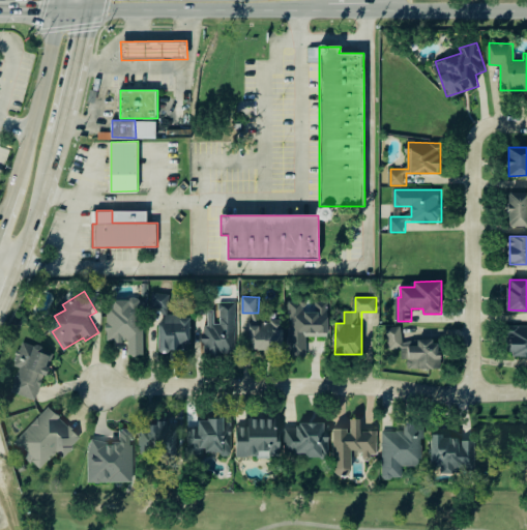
[(145,356),(146,299),(109,298),(109,342),(128,342),(128,356),(145,356)]
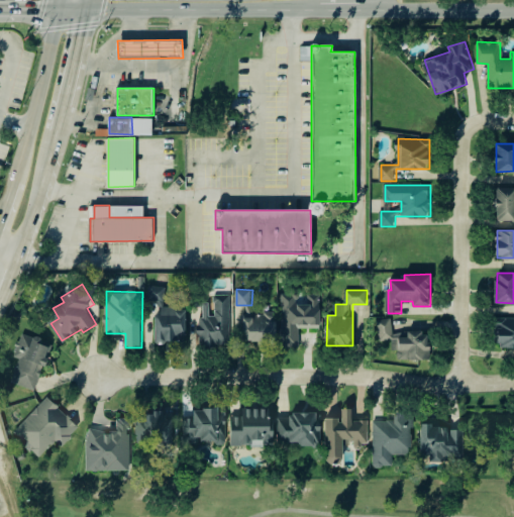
[(321,327),(320,294),(308,294),(309,300),(300,301),(300,292),(282,292),(283,346),(300,346),(300,328),(321,327)]
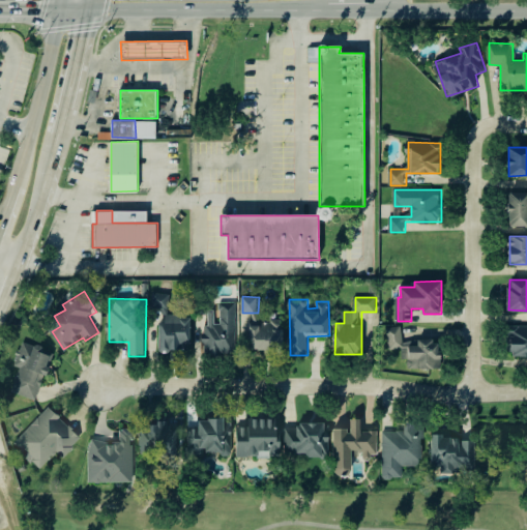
[(235,301),(221,302),(222,323),(215,323),(215,310),(208,310),(208,325),(204,325),(205,353),(237,352),(235,301)]
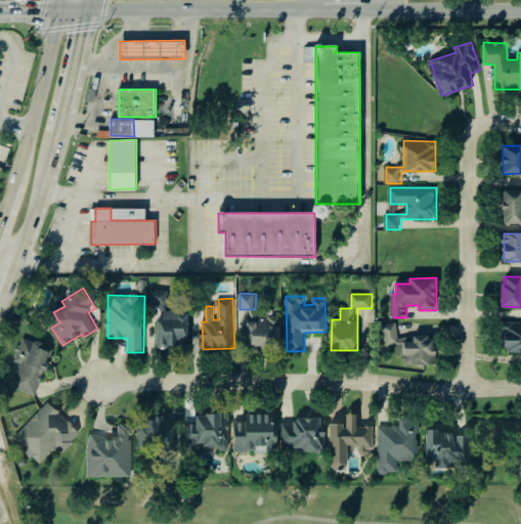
[(281,316),(256,316),(256,310),(246,310),(245,347),(280,347),(281,316)]
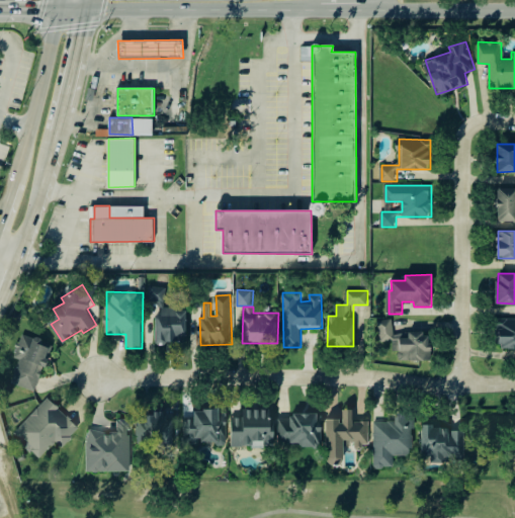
[(156,315),(157,343),(187,342),(186,308),(162,309),(162,315),(156,315)]
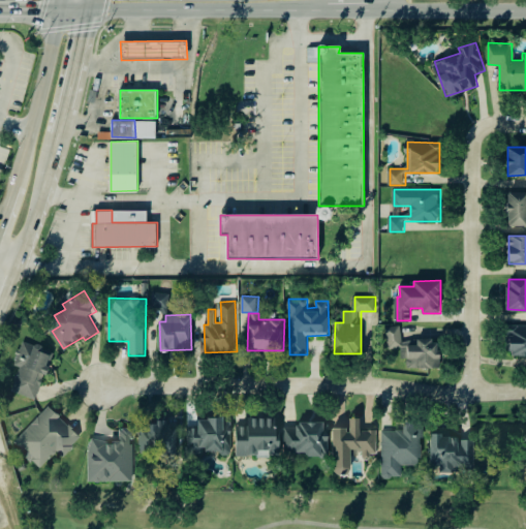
[(525,324),(509,325),(511,356),(525,355),(525,324)]
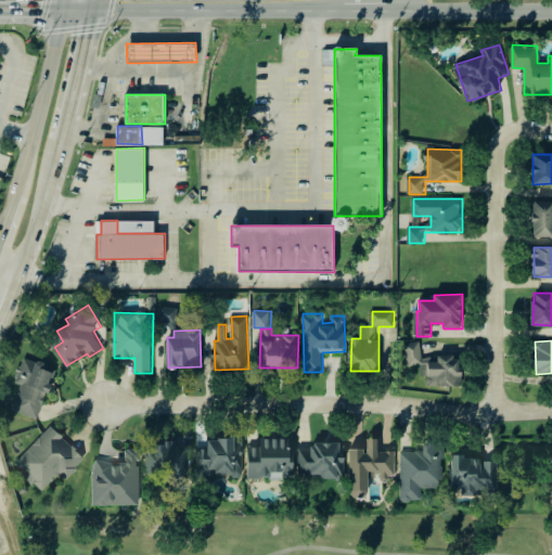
[(462,386),(462,357),(423,357),(423,341),(408,341),(408,364),(421,364),(421,376),(429,376),(429,386),(462,386)]
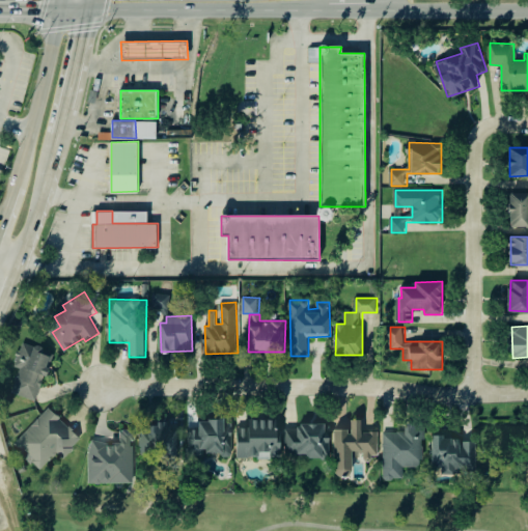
[(14,393),(38,400),(53,352),(22,343),(16,366),(21,368),(14,393)]
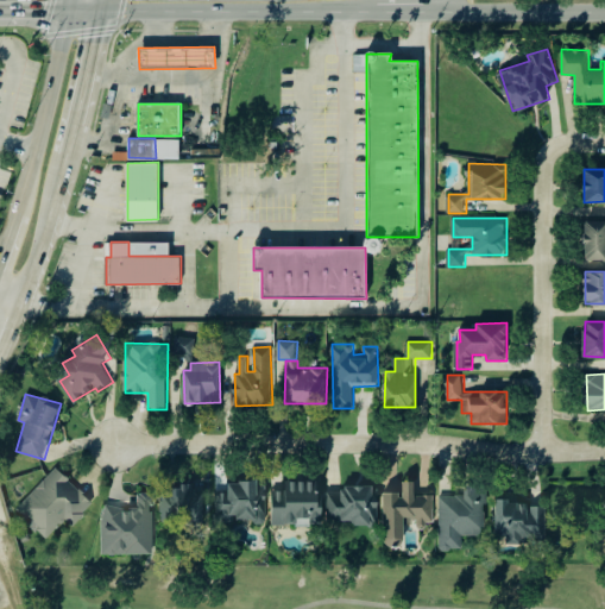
[(18,510),(48,539),(68,518),(75,525),(95,503),(57,468),(44,481),(44,482),(18,510)]
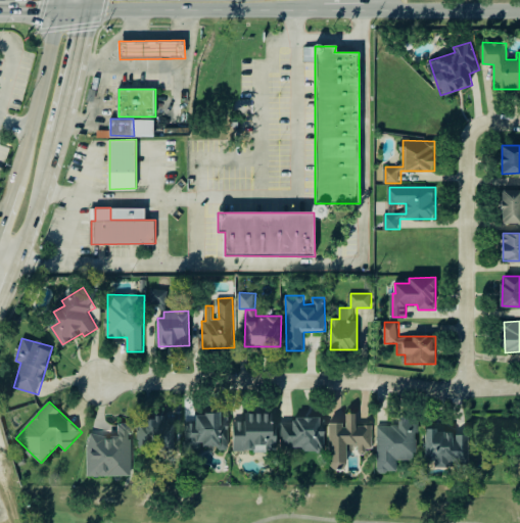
[(234,449),(277,450),(277,423),(273,423),(273,414),(246,413),(246,421),(234,420),(234,449)]
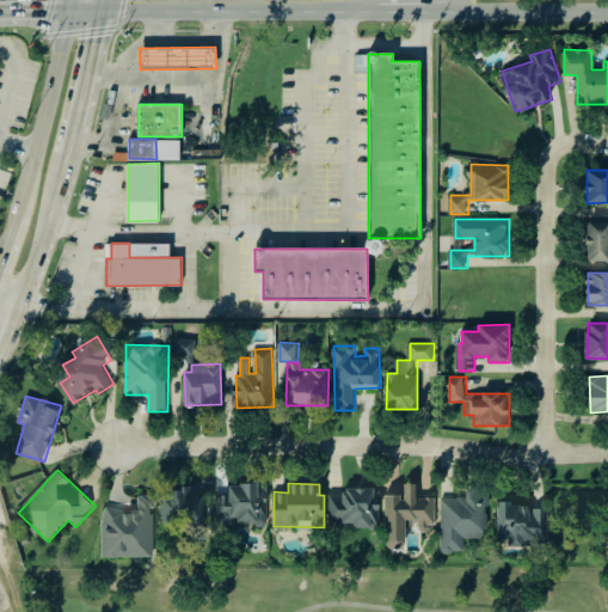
[(386,494),(385,545),(406,545),(406,522),(417,524),(417,527),(437,527),(437,497),(417,497),(417,484),(404,483),(404,494),(386,494)]
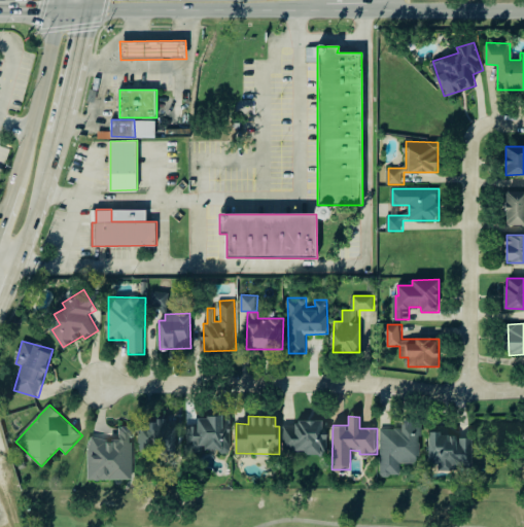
[(231,451),(231,417),(198,417),(198,424),(187,424),(187,452),(231,451)]
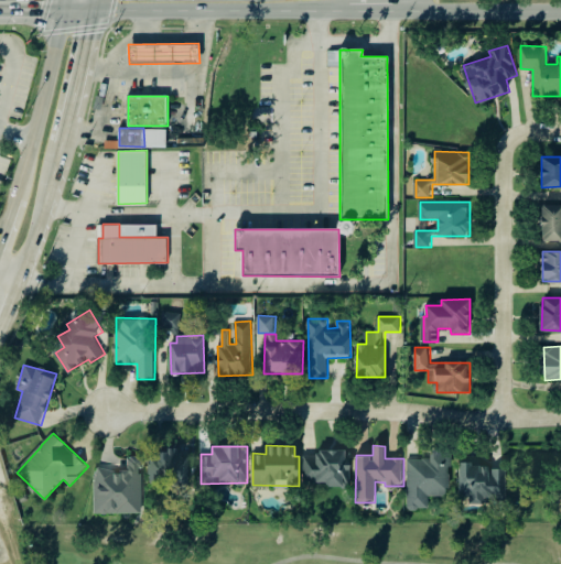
[(150,481),(170,481),(170,486),(196,485),(196,449),(149,449),(150,481)]
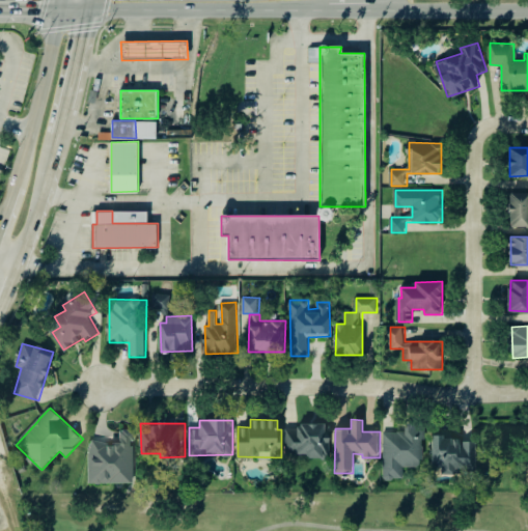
[(330,423),(300,423),(300,428),(287,428),(286,456),(330,457),(330,423)]
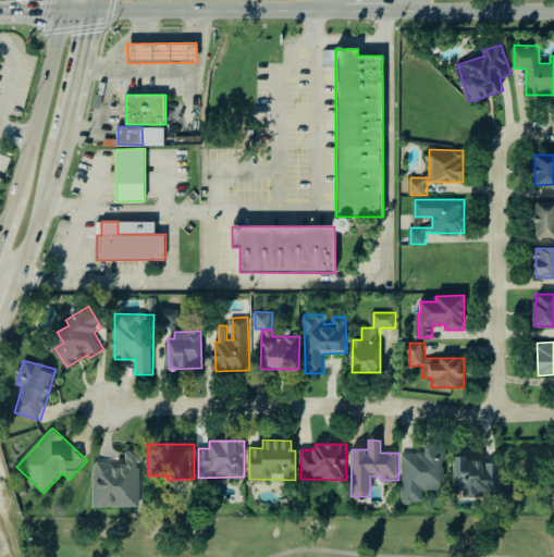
[(403,453),(403,503),(423,503),(423,489),(445,489),(445,444),(426,444),(426,453),(403,453)]
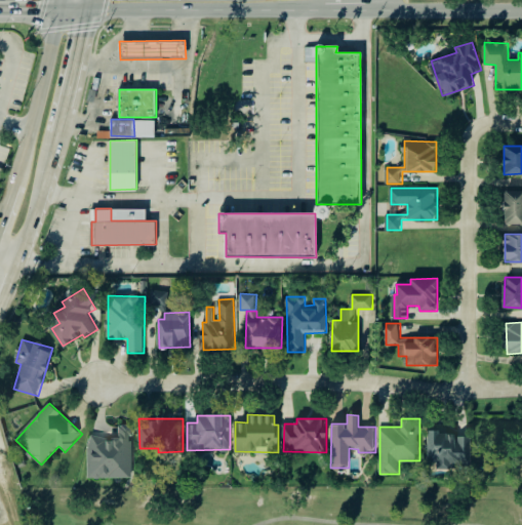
[(132,477),(132,434),(134,434),(134,425),(120,425),(120,437),(89,438),(89,478),(132,477)]
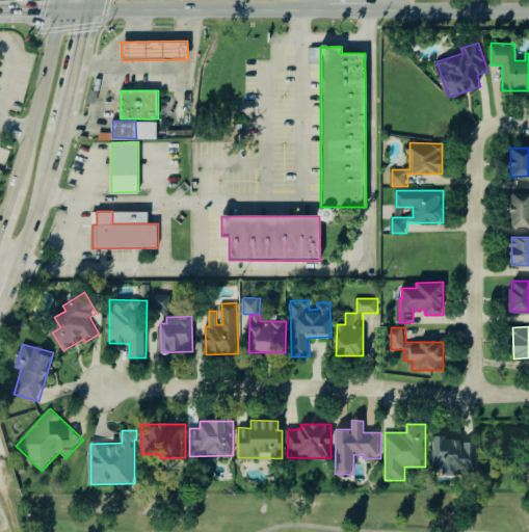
[(433,472),(475,474),(476,441),(446,441),(446,432),(434,432),(433,472)]
